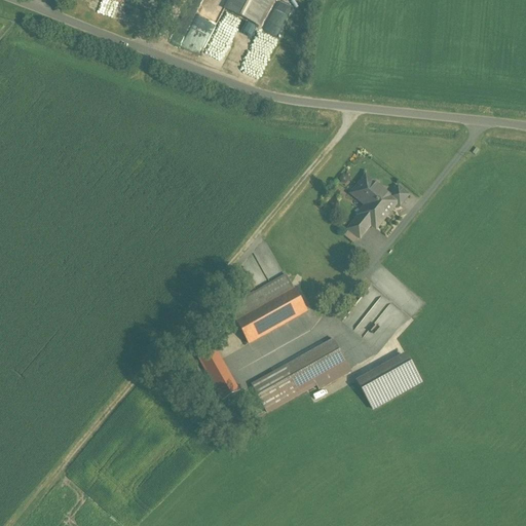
[(272,0),(229,0),(225,9),(259,27),(272,0)]
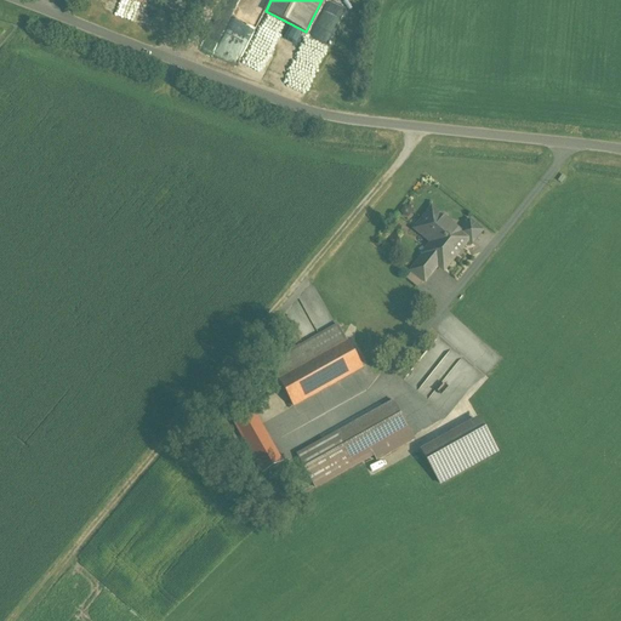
[(461,233),(432,210),(415,231),(434,245),(429,251),(427,251),(423,255),(425,256),(437,266),(444,272),(459,254),(468,241),(469,240),(461,233)]
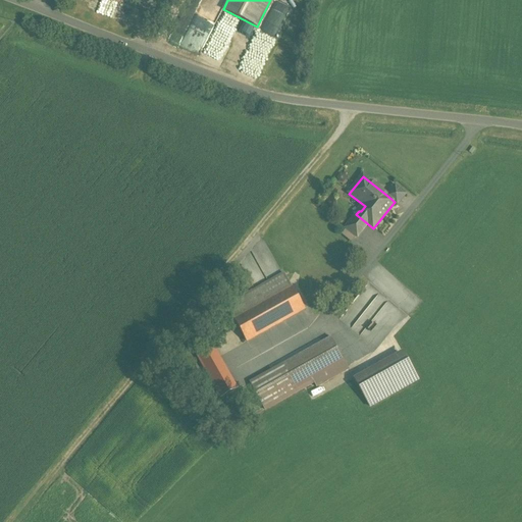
[(406,195),(395,187),(387,196),(395,202),(394,203),(397,205),(406,195)]
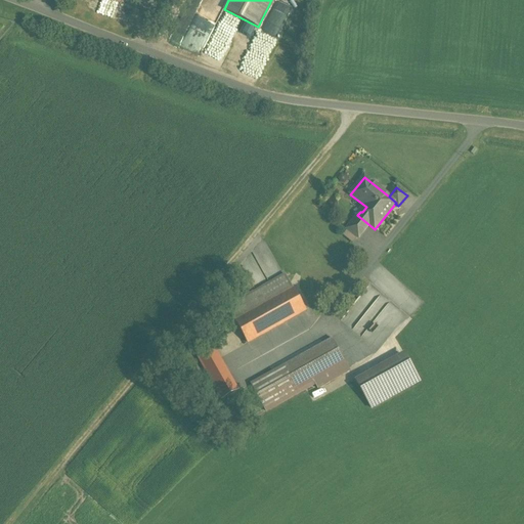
[(368,224),(358,216),(347,229),(358,237),(366,228),(368,224)]
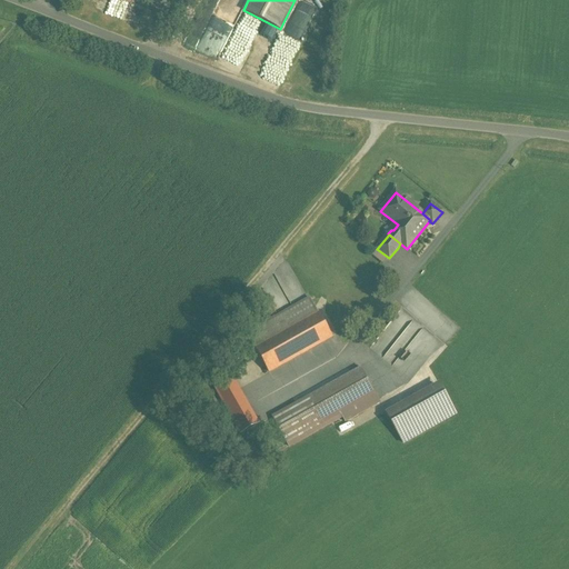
[(310,298),(247,333),(255,348),(318,312),(310,298)]
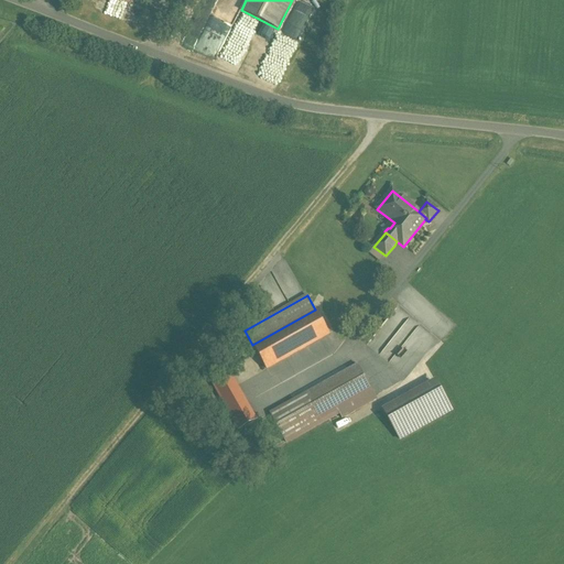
[(315,310),(252,345),(267,370),(329,335),(315,310)]
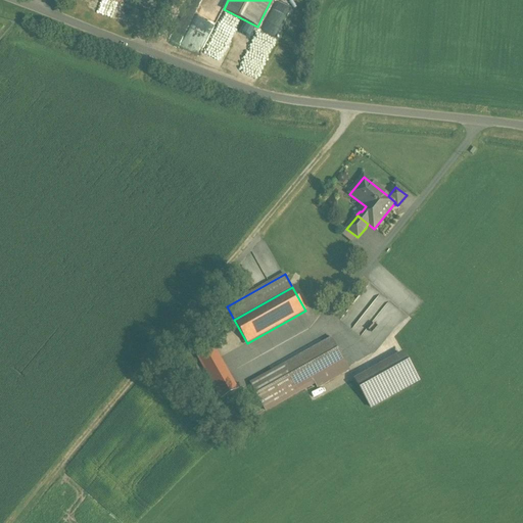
[(331,338),(250,383),(266,411),(304,390),(306,388),(304,384),(313,380),(317,388),(349,371),(331,338)]
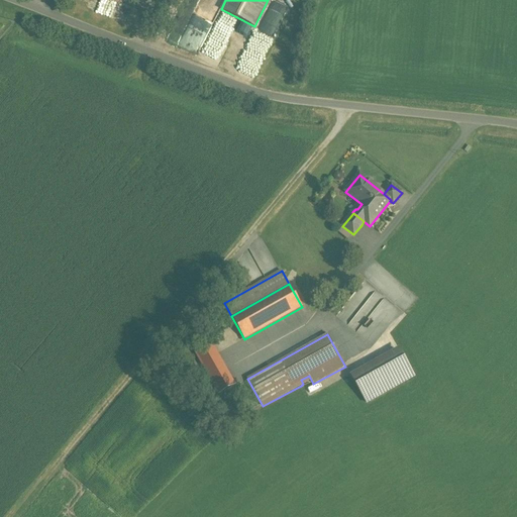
[(235,386),(211,342),(189,354),(213,398),(235,386)]
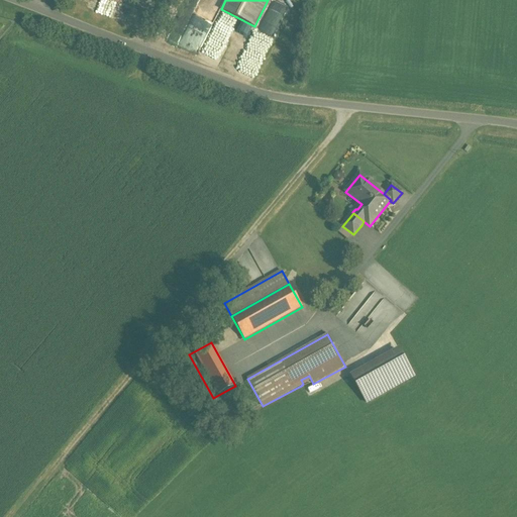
[(400,352),(352,379),(367,403),(414,377),(400,352)]
